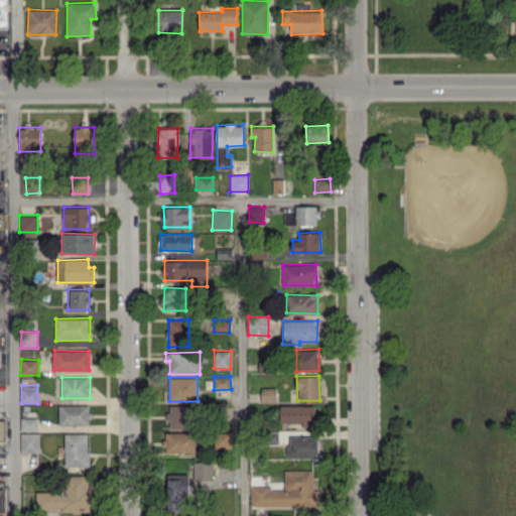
[(261,402),(276,401),(276,387),(261,387),(261,402)]
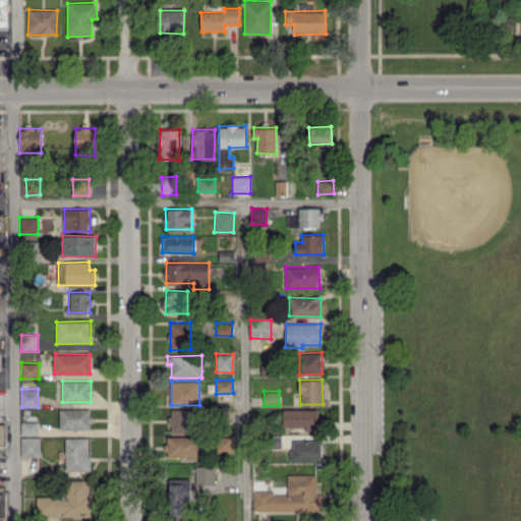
[(59,409),(60,429),(91,428),(91,409),(59,409)]
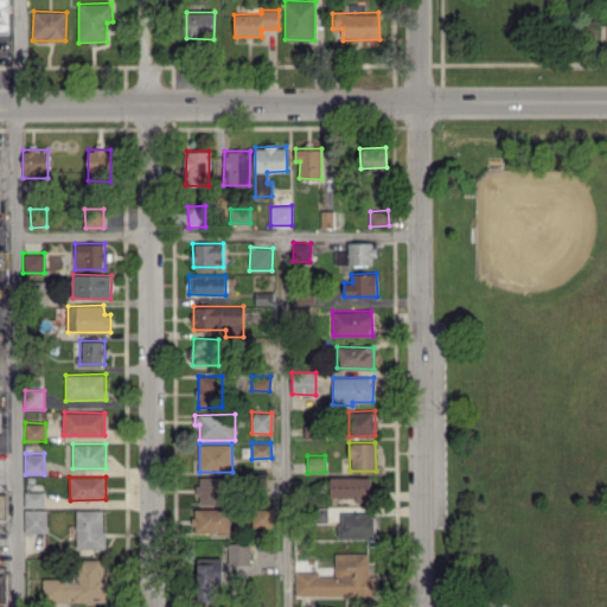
[(200,504),(228,504),(227,477),(199,478),(200,504)]
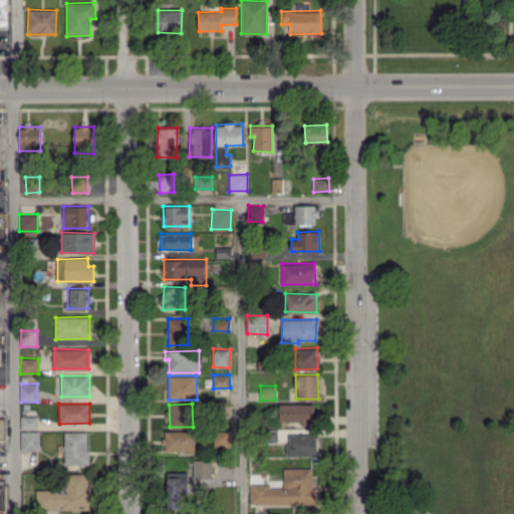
[(314,404),(279,404),(280,422),(314,421),(314,404)]
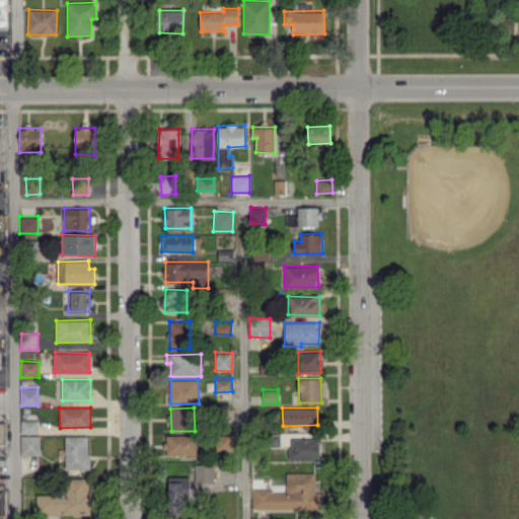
[(38,420),(20,421),(20,433),(38,433),(38,420)]
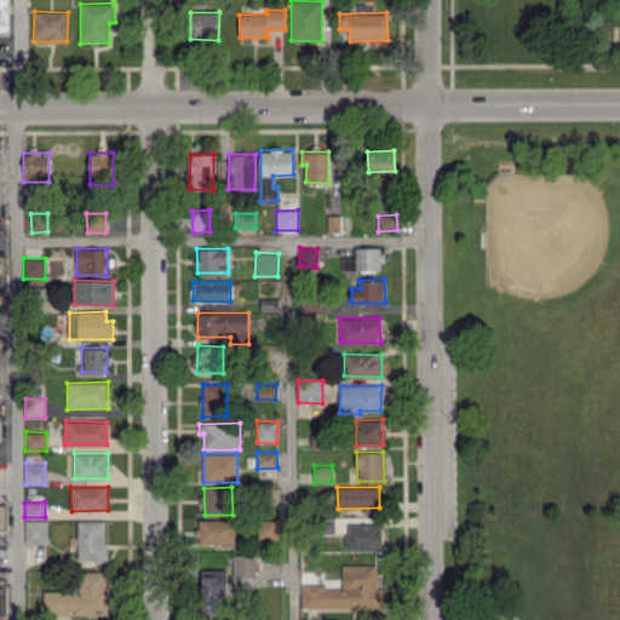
[(26,543),(47,543),(47,520),(24,521),(26,543)]
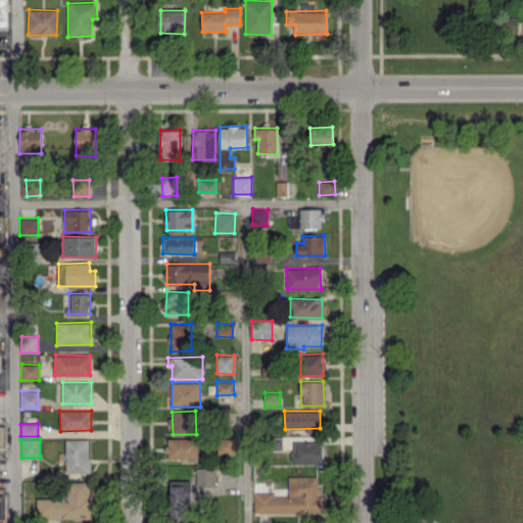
[(198,438),(167,438),(167,459),(198,459),(198,438)]
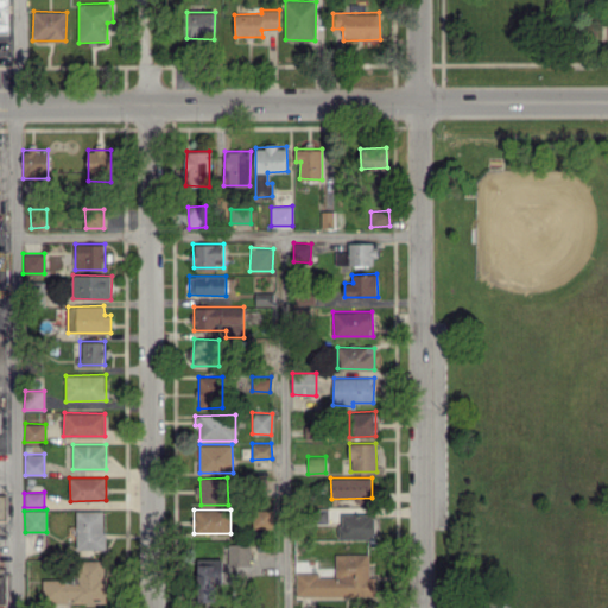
[(105,549),(103,511),(76,511),(76,549),(105,549)]
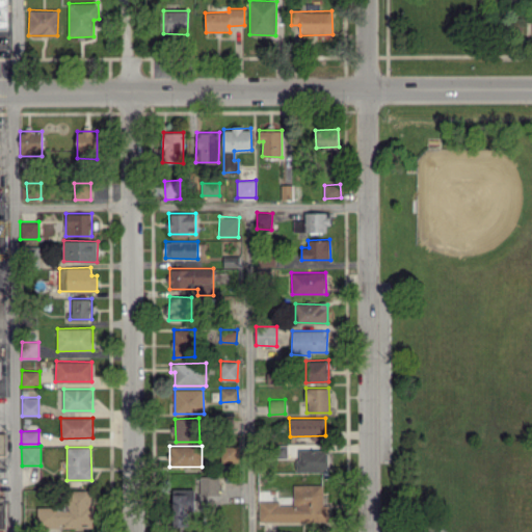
[(327,470),(327,450),(299,450),(299,471),(327,470)]
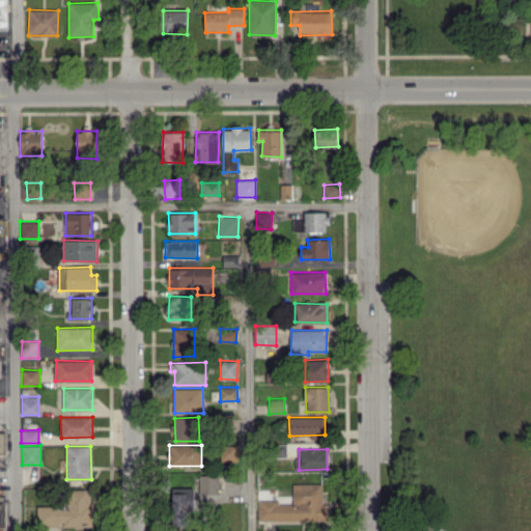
[(219,494),(219,475),(199,475),(199,494),(219,494)]
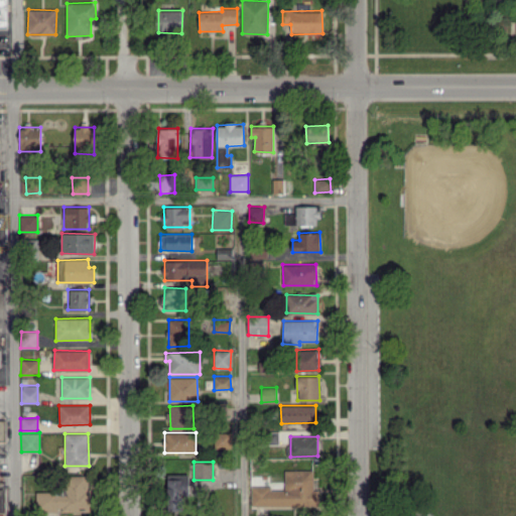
[(315,505),(314,473),(285,474),(285,489),(258,490),(258,506),(315,505)]
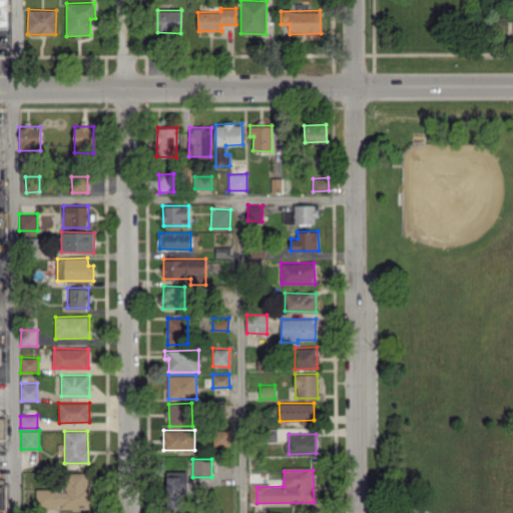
[(184,472),(167,471),(166,507),(184,507),(184,472)]
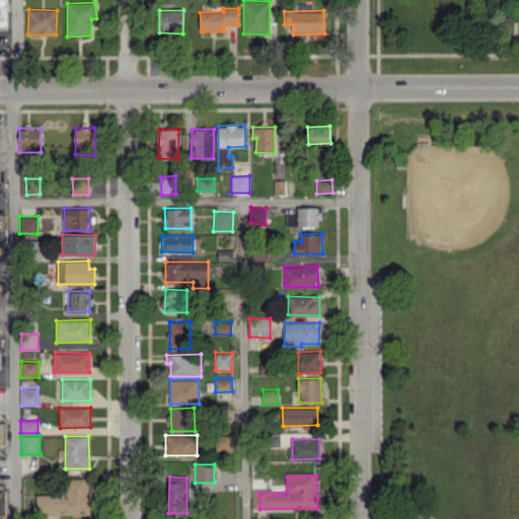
[(36,514),(89,514),(89,478),(66,478),(66,494),(36,494),(36,514)]
